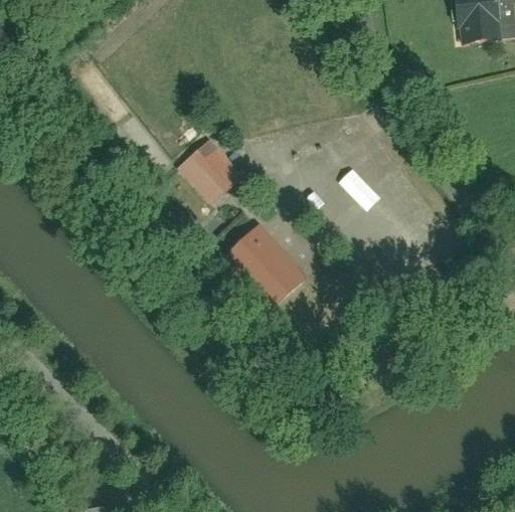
[(455,0),(462,44),(502,38),(496,0),(455,0)]
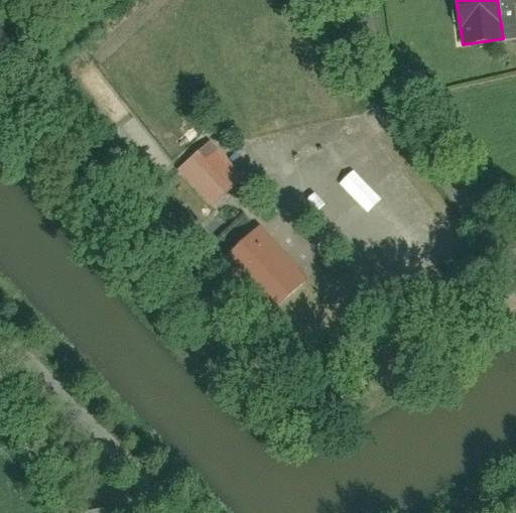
[(497,0),(503,38),(515,36),(515,2),(515,0),(497,0)]
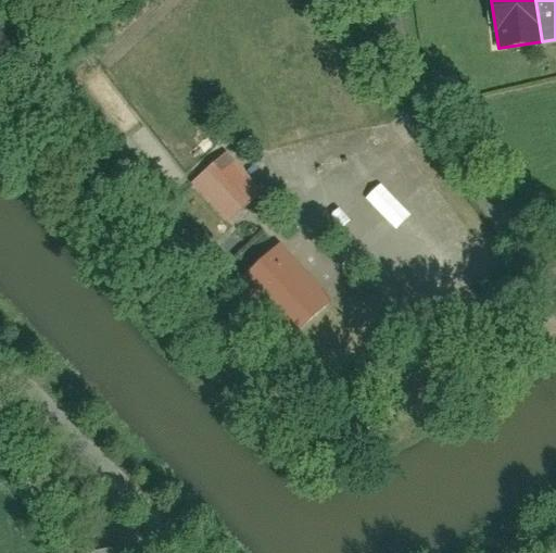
[(95,60),(64,84),(151,195),(181,171),(95,60)]
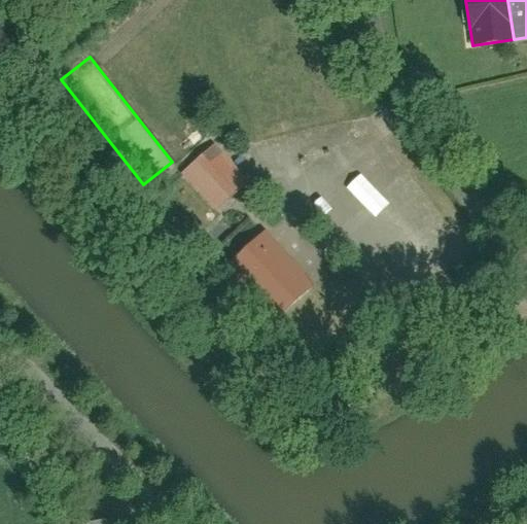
[(211,145),(181,171),(215,209),(244,183),(211,145)]
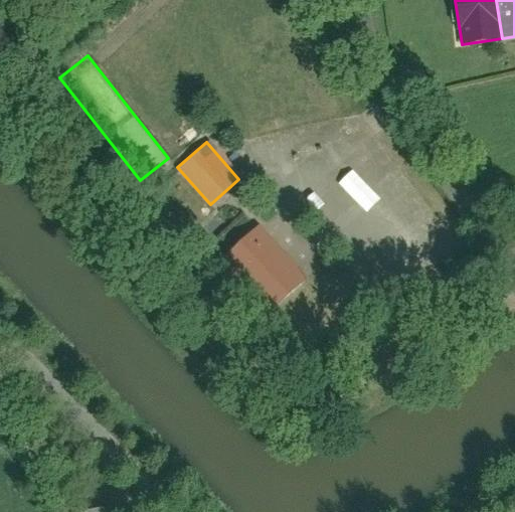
[(261,230),(224,264),(265,308),(301,275),(261,230)]
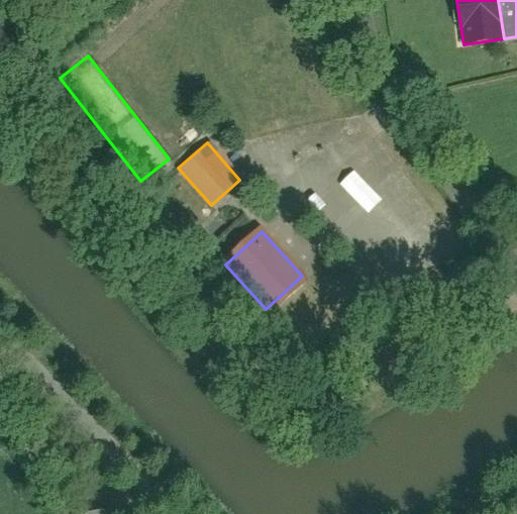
All buildings are outlined.
